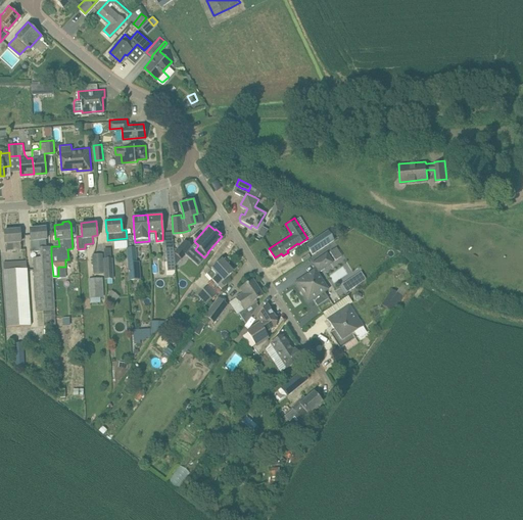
[(46,237),(46,236),(45,226),(30,227),(31,237),(31,239),(32,249),(40,249),(40,256),(33,256),(36,309),(43,309),(44,323),(53,322),(52,309),(55,308),(53,276),(51,255),(51,246),(51,245),(46,245),(46,237)]
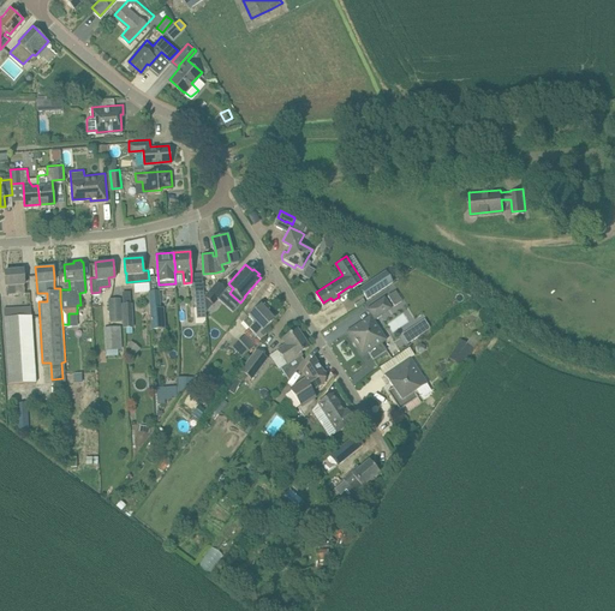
[(24,282),(24,280),(23,268),(5,269),(6,281),(6,283),(7,283),(9,293),(17,292),(25,291),(24,282)]
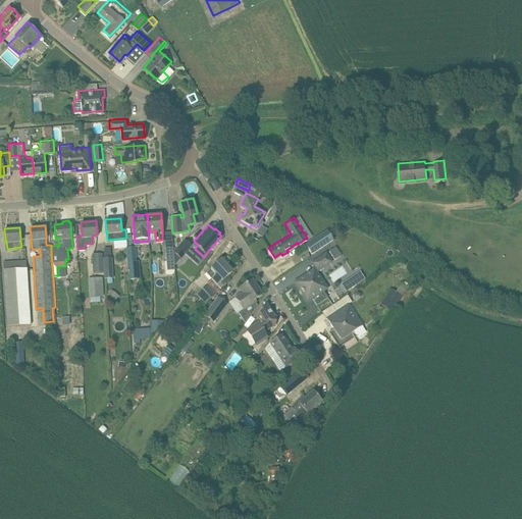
[(312,251),(333,238),(327,228),(306,243),(312,251)]
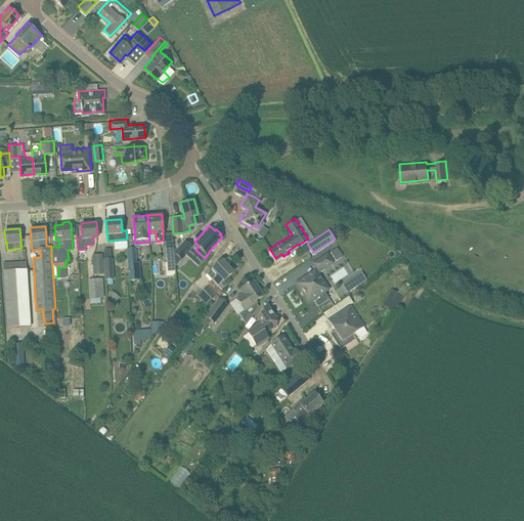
[(193,245),(185,239),(174,251),(182,257),(193,245)]
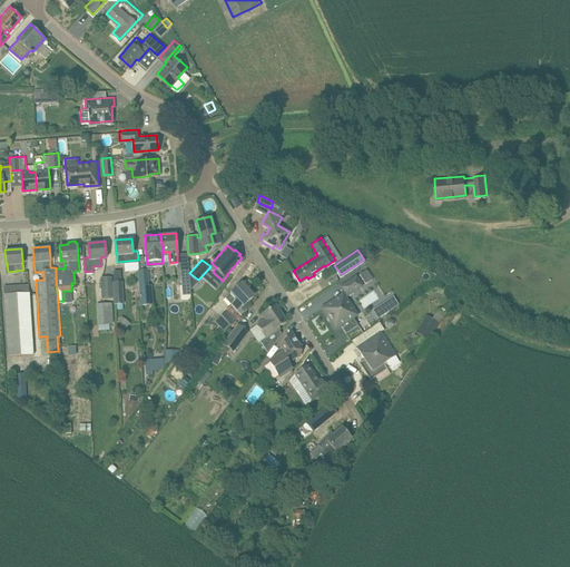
[(190,281),(189,269),(188,264),(180,265),(182,281),(190,281)]
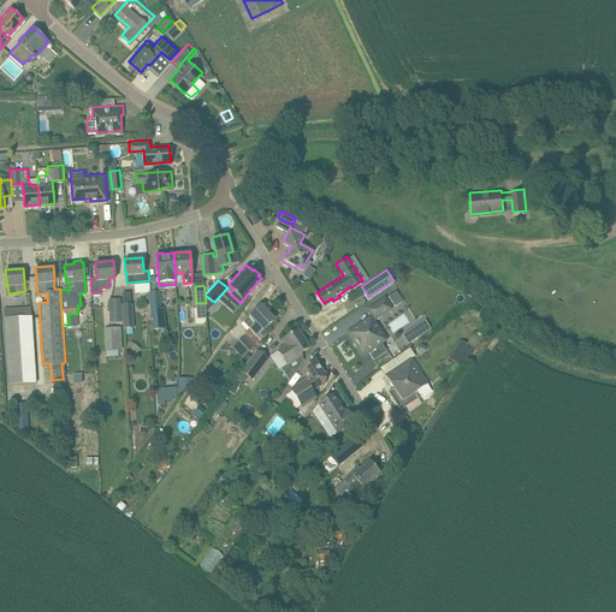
[(396,287),(388,293),(395,304),(403,298),(396,287)]
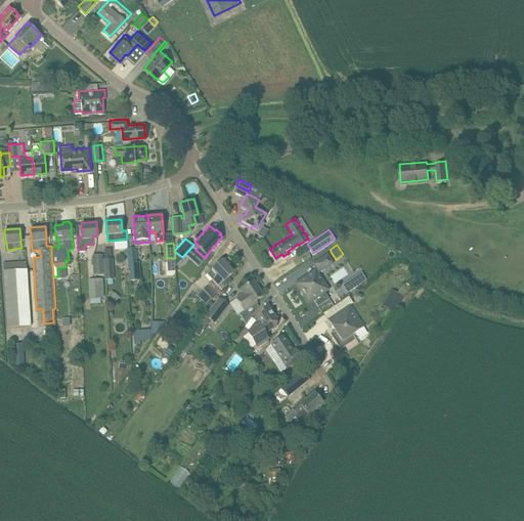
[(386,246),(375,245),(375,254),(390,255),(390,247),(386,247),(386,246)]
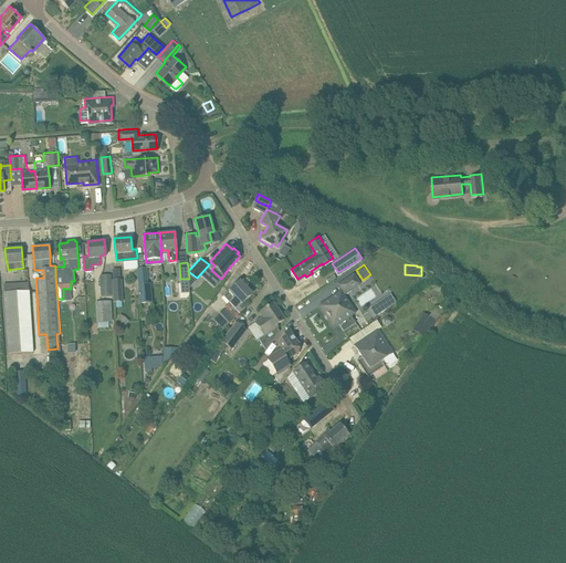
[(147,280),(146,271),(146,266),(137,267),(137,272),(139,301),(153,301),(150,280),(147,280)]
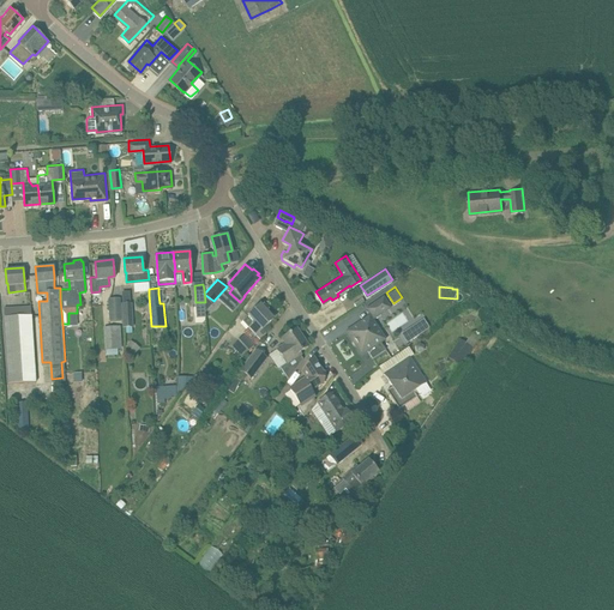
[(120,295),(108,296),(109,319),(122,318),(120,295)]
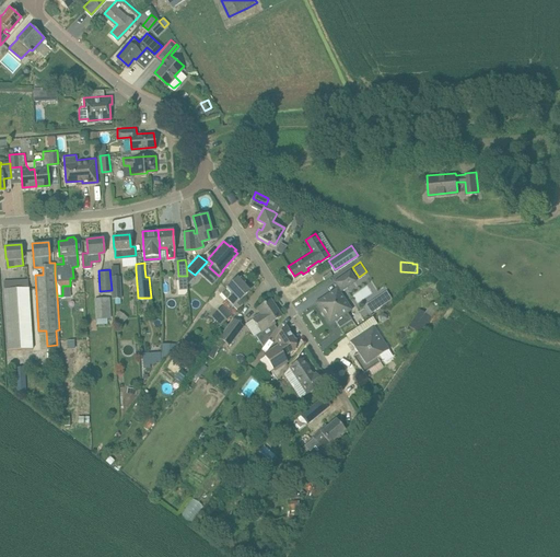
[(339,286),(316,300),(330,321),(335,317),(340,325),(352,317),(347,310),(352,306),(341,289),(358,278),(351,269),(335,279),(339,286)]
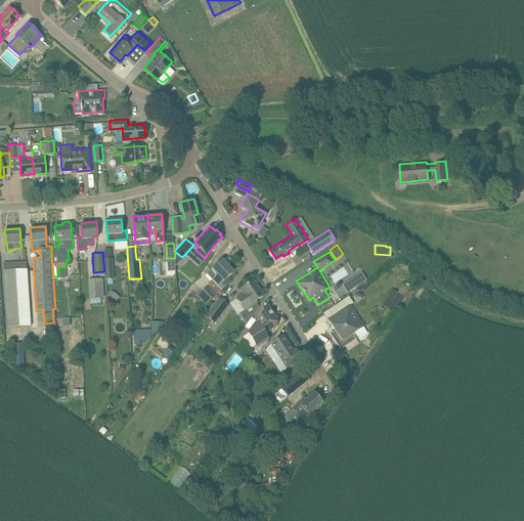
[(114,277),(113,256),(103,257),(104,277),(114,277)]
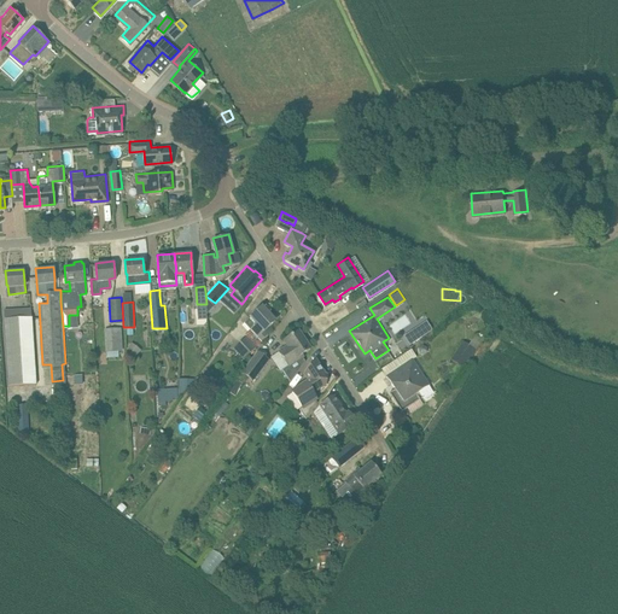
[(264,328),(266,327),(275,319),(262,304),(245,320),(262,339),(268,333),(264,328)]
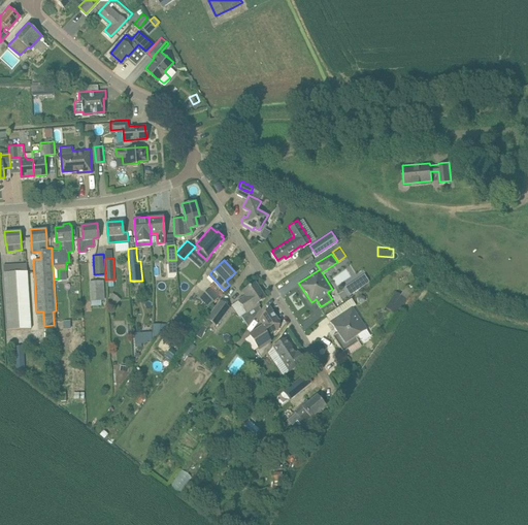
[(3,270),(7,328),(31,326),(28,268),(3,270)]
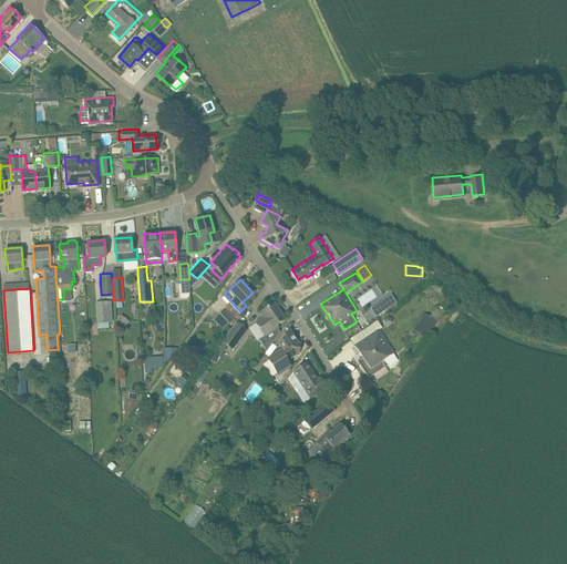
[(391,293),(384,297),(390,306),(398,300),(391,293)]
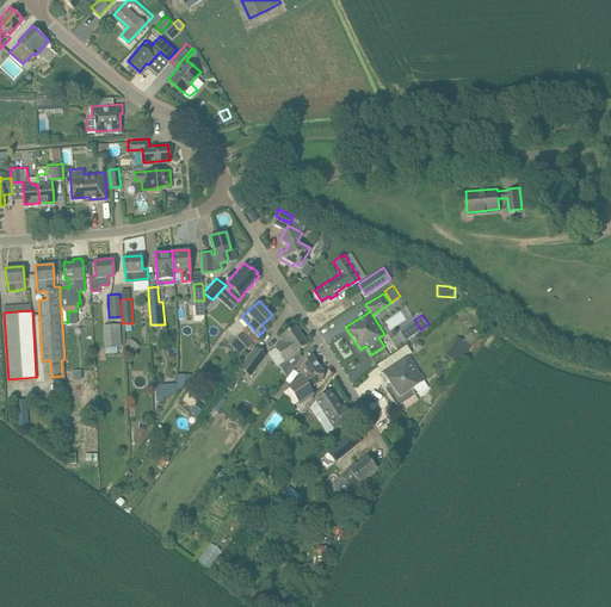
[(122,345),(121,322),(103,323),(104,346),(106,346),(106,351),(118,351),(117,345),(122,345)]
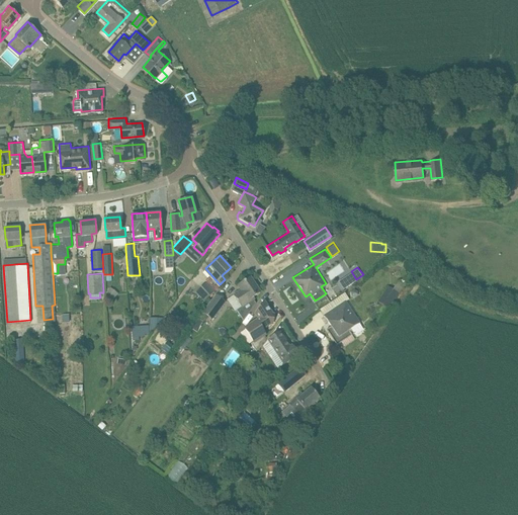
[(255,297),(253,294),(260,290),(250,275),(239,283),(239,284),(241,287),(233,292),(241,305),(237,308),(244,317),(257,299),(255,297)]
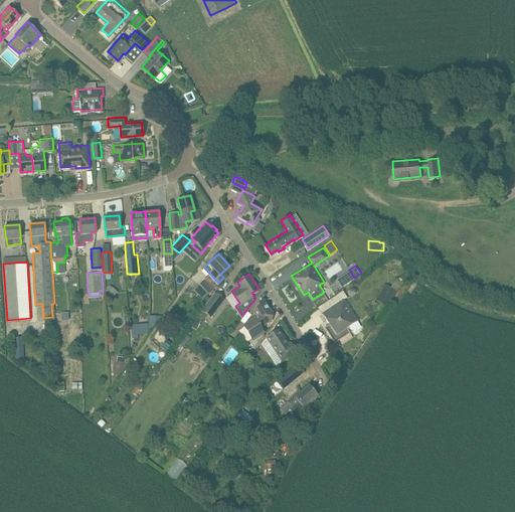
[(205,278),(194,289),(203,298),(214,287),(205,278)]
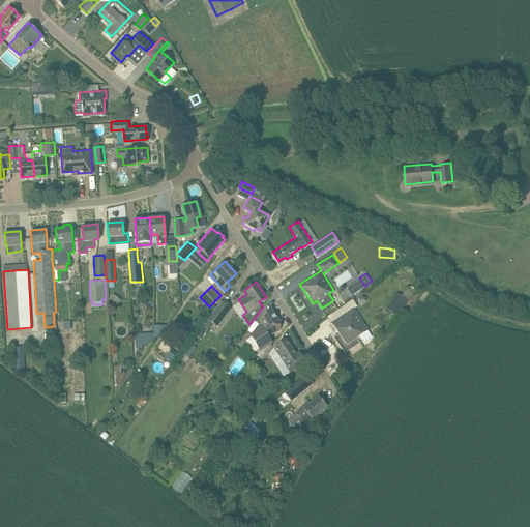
[(387,305),(398,314),(414,290),(408,286),(403,293),(398,290),(387,305)]
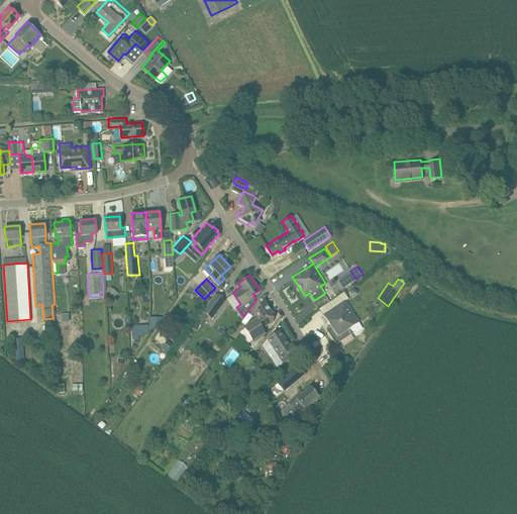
[(202,310),(211,317),(224,299),(215,292),(202,310)]
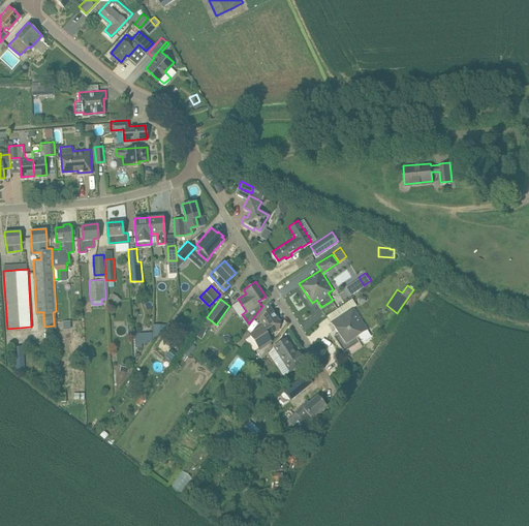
[(278,319),(270,306),(261,318),(263,322),(248,332),(258,347),(256,348),(262,357),(272,343),(270,340),(271,340),(267,334),(276,329),(277,329),(277,328),(278,327),(279,326),(280,325),(280,323),(280,322),(279,321),(279,320),(279,319),(278,319)]
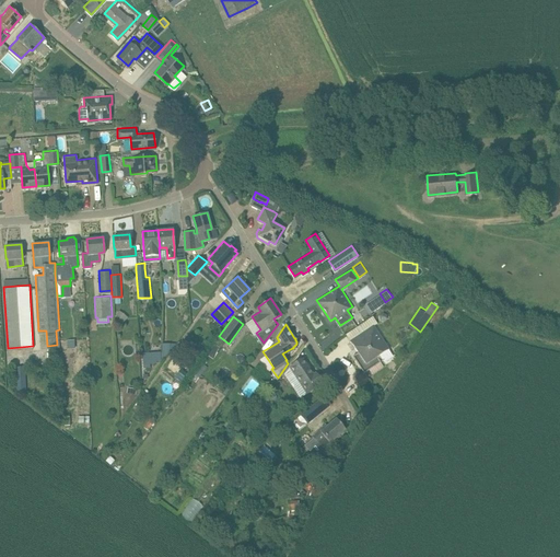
[(358,350),(368,364),(378,357),(381,356),(383,358),(384,359),(385,359),(387,359),(388,358),(389,358),(389,357),(391,356),(392,355),(392,354),(392,352),(392,351),(388,347),(389,346),(374,324),(350,339),(358,350)]
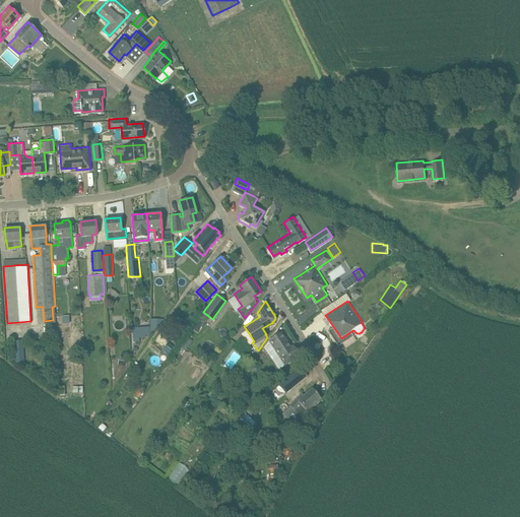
[(185,316),(181,321),(189,327),(193,321),(185,316)]
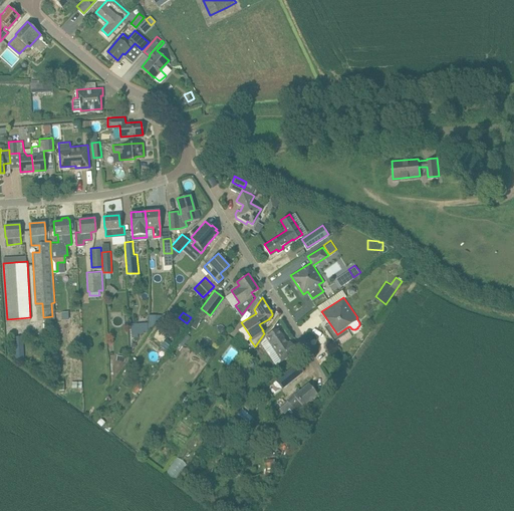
[(146,330),(146,320),(130,321),(130,335),(138,335),(138,330),(146,330)]
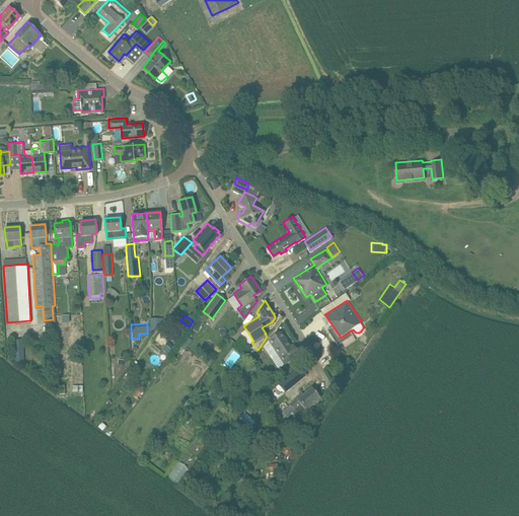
[(285,362),(290,358),(299,353),(293,344),(290,345),(280,330),(268,339),(269,340),(264,345),(274,361),(280,356),(285,362)]
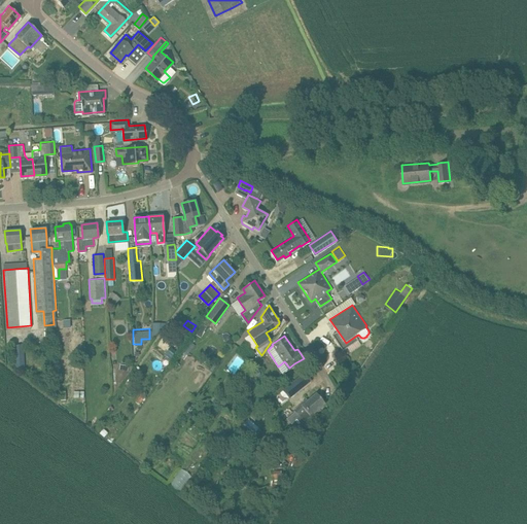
[(183,353),(194,344),(189,339),(179,349),(183,353)]
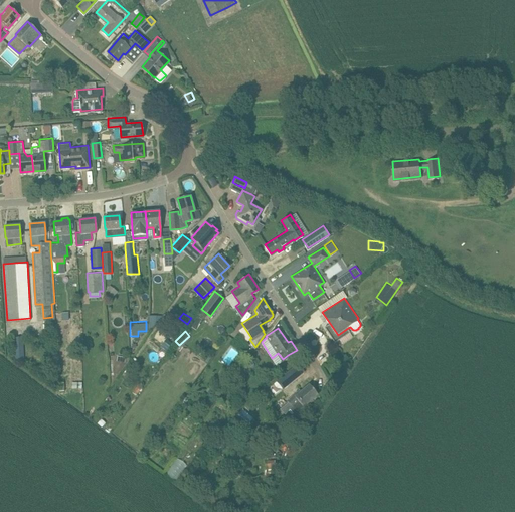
[(23,335),(14,336),(15,362),(24,361),(23,335)]
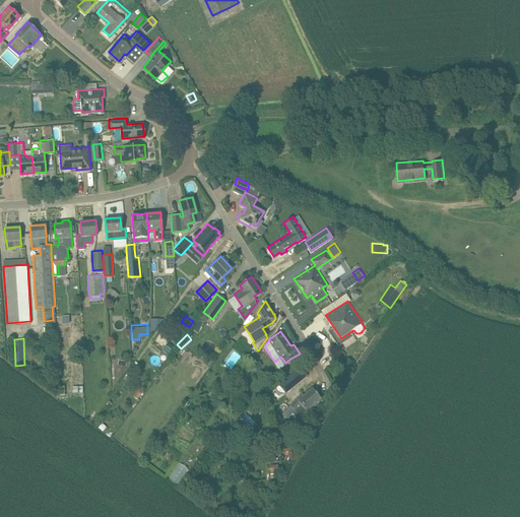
[(286,391),(307,374),(301,366),(279,383),(286,391)]
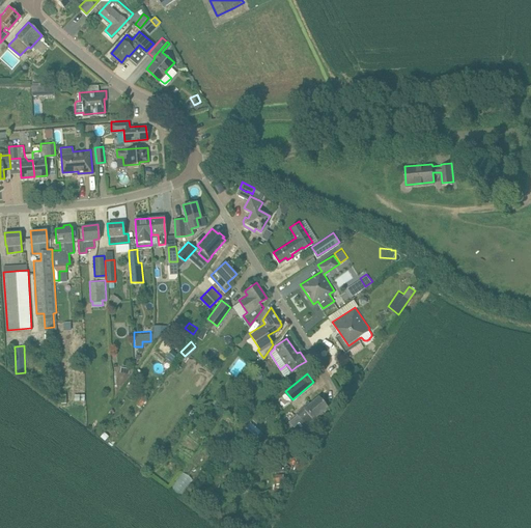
[(230,379),(223,390),(230,395),(239,384),(230,379)]
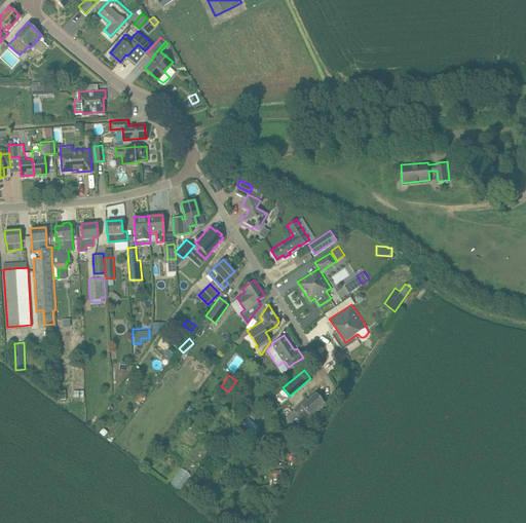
[(303,419),(316,409),(324,402),(315,391),(308,398),(306,396),(293,407),(297,412),(295,415),(300,421),(303,418),(303,419)]
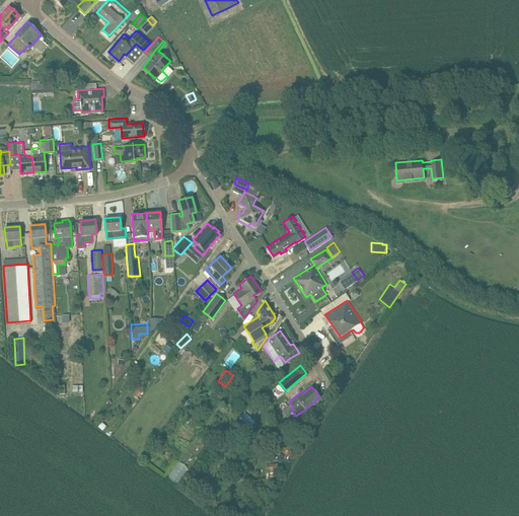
[(286,434),(280,439),(285,445),(291,439),(286,434)]
